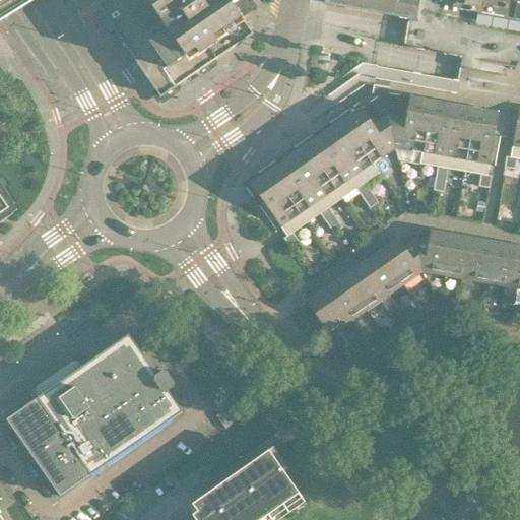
[(105,0),(96,6),(106,18),(155,90),(160,99),(179,85),(198,72),(215,60),(252,36),(241,19),(242,19),(239,14),(253,4),(250,0),(105,0)]
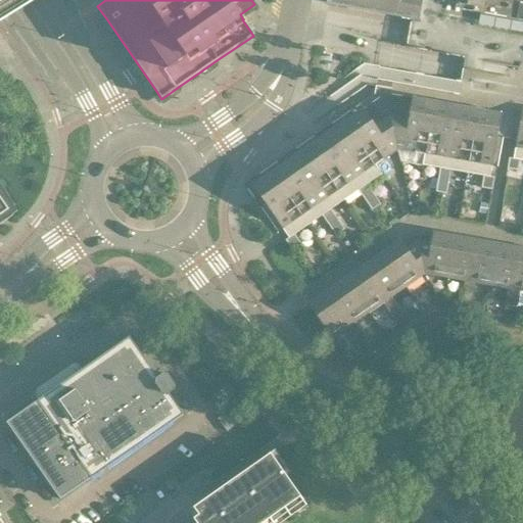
[(522,0),(521,15),(448,3),(444,25),(411,18),(405,48),(455,56),(464,58),(462,70),(460,81),(364,64),(363,68),(361,81),(360,85),(367,86),(376,87),(375,93),(243,185),(259,209),(263,207),(266,204),(252,186),(362,109),(386,92),(413,97),(445,103),(445,104),(467,108),(467,107),(501,113),(500,114),(501,114),(496,137),(503,138),(510,140),(516,141),(522,107),(522,106),(522,0)]
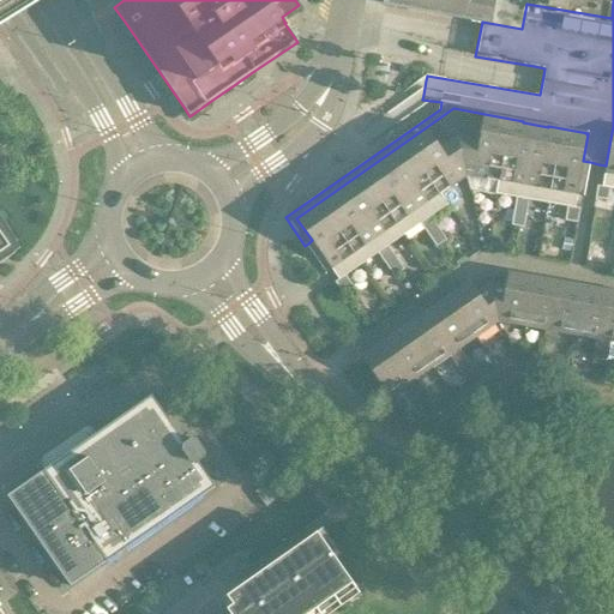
[(613,0),(385,0),(384,5),(482,22),(522,29),(527,4),(612,18),(613,0)]
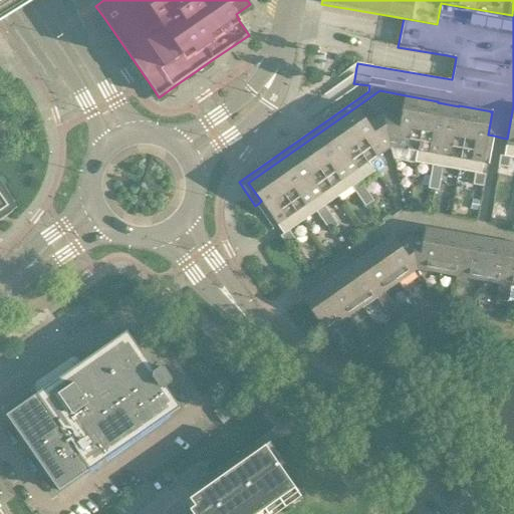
[(401,118),(383,114),(391,148),(393,159),(432,166),(430,177),(428,189),(439,190),(441,179),(443,168),(459,171),(475,173),(473,184),(483,186),(485,175),(481,174),(492,112),(491,112),(492,111),(459,105),(459,106),(438,102),(438,101),(406,95),(406,96),(405,96),(401,118)]
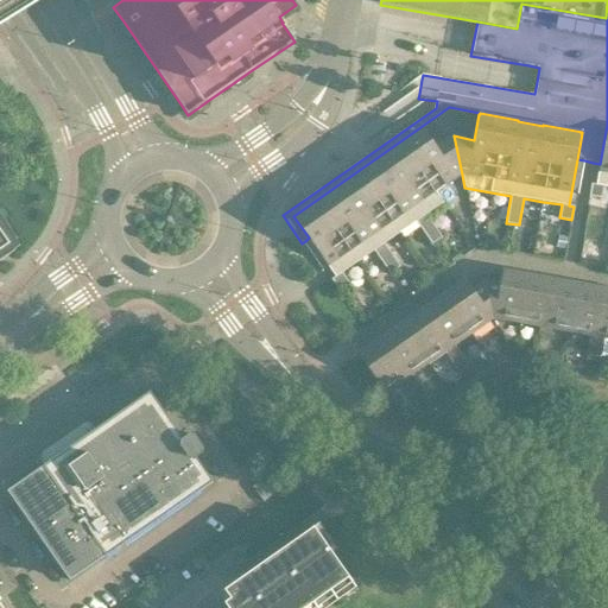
[(0,260),(14,251),(12,247),(14,245),(13,242),(17,239),(2,217),(0,219),(0,187),(33,165),(0,115),(0,260)]
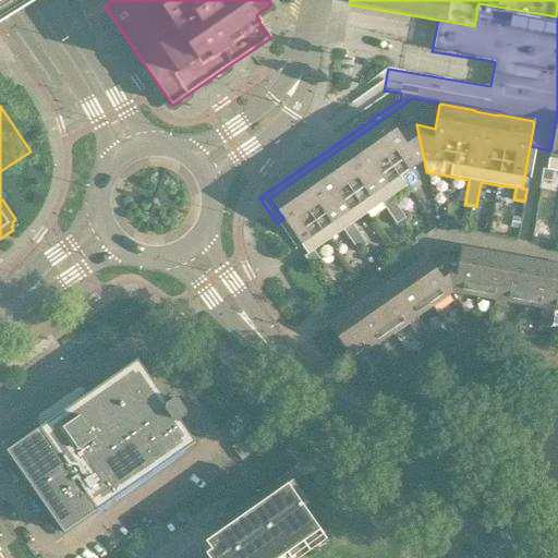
[(557,113),(557,114),(550,150),(547,169),(543,168),(541,180),(552,182),(554,171),(557,171),(557,113)]
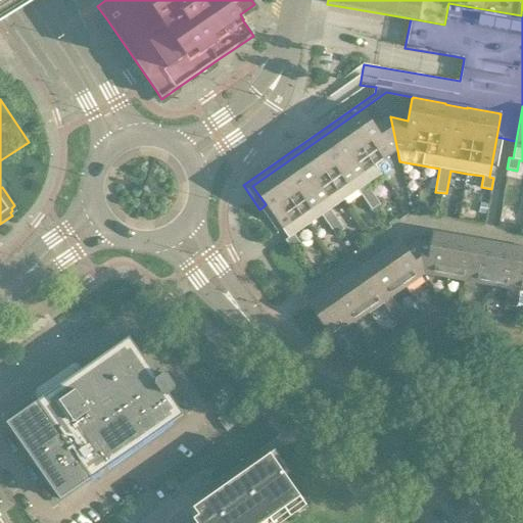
[(375,165),(397,150),(390,116),(375,128),(362,109),(252,186),(266,204),(288,238),(285,240),(292,251),(300,245),(294,235),(322,216),(335,236),(344,230),(330,209),(358,191),(372,210),(380,204),(367,185),(381,175),(375,165)]
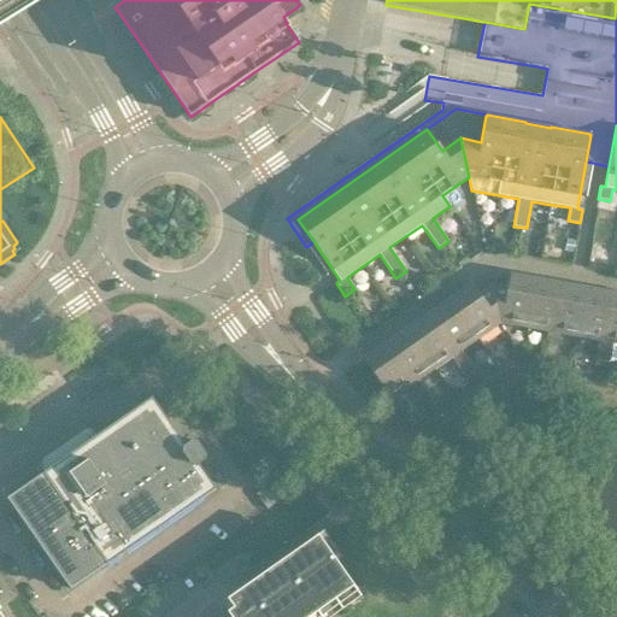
[(507,287),(492,285),(501,323),(528,328),(536,280),(510,275),(507,287)]
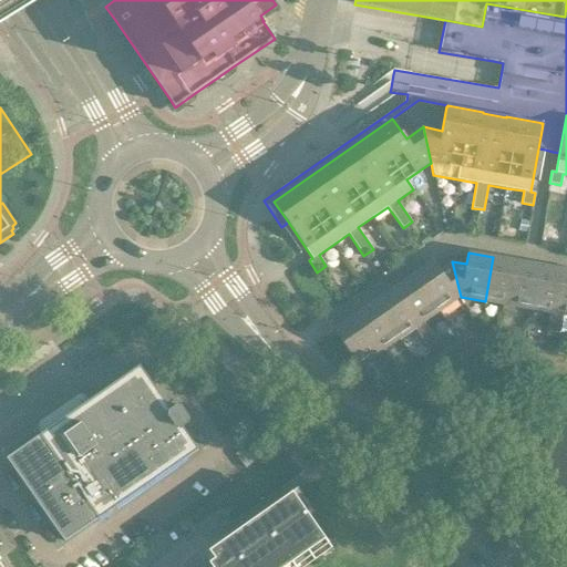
[(517,261),(493,257),(485,301),(503,305),(502,316),(513,318),(515,307),(508,306),(517,261)]
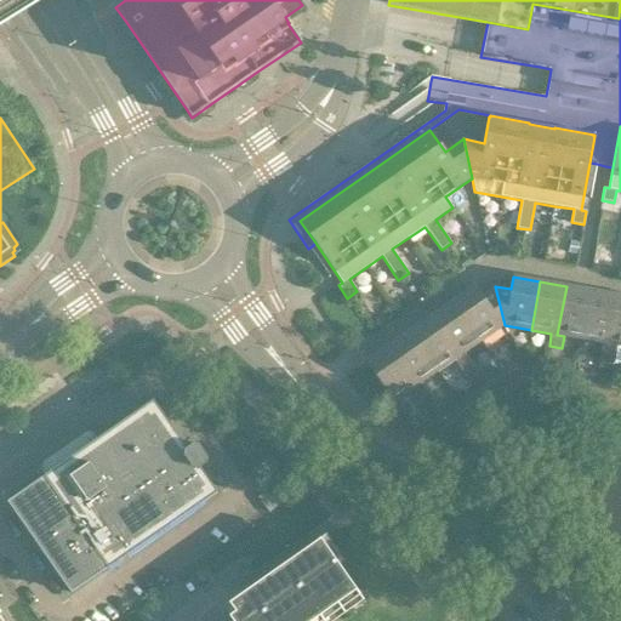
[(505,325),(495,286),(483,295),(476,285),(453,301),(482,341),(505,325)]
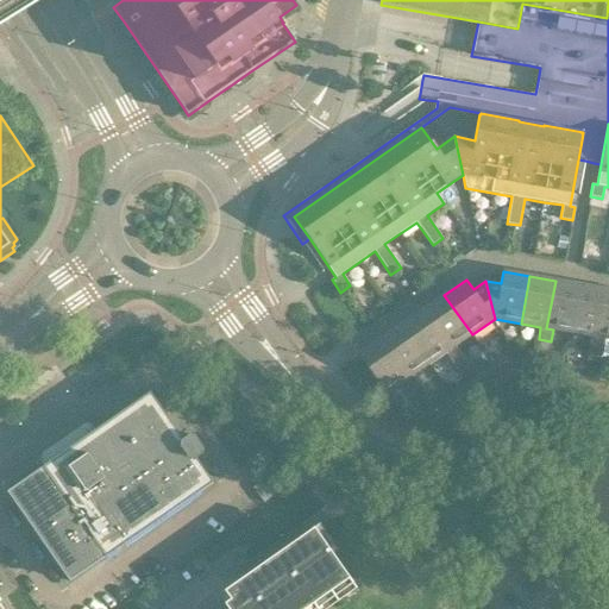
[(581,284),(556,281),(546,328),(553,330),(572,333),(581,284)]
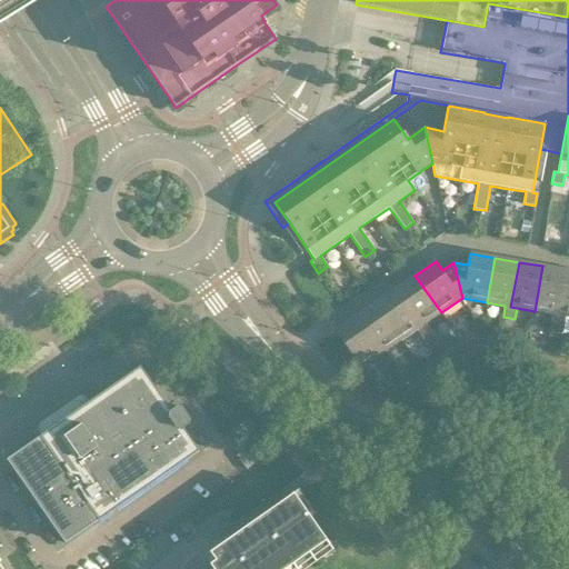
[(566,270),(542,266),(535,311),(552,315),(550,326),(561,328),(563,317),(558,316),(566,270)]
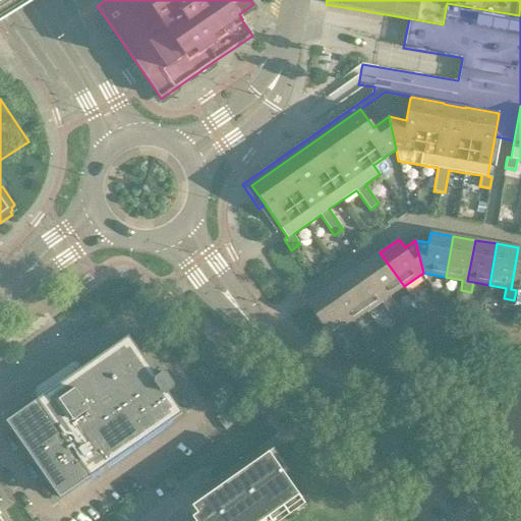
[(511,289),(516,290),(520,290),(520,247),(518,247),(511,289)]
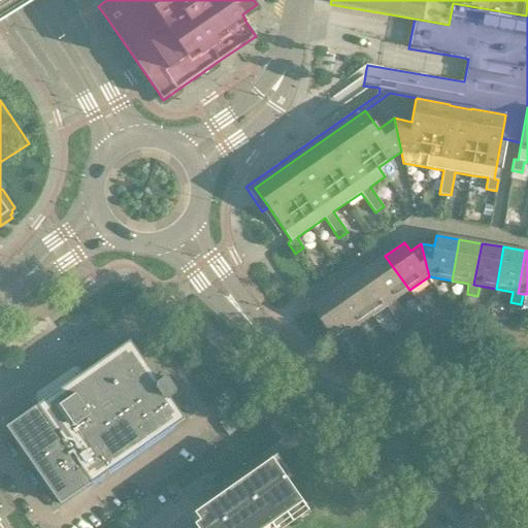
[(385,256),(366,268),(391,303),(395,300),(409,290),(385,256)]
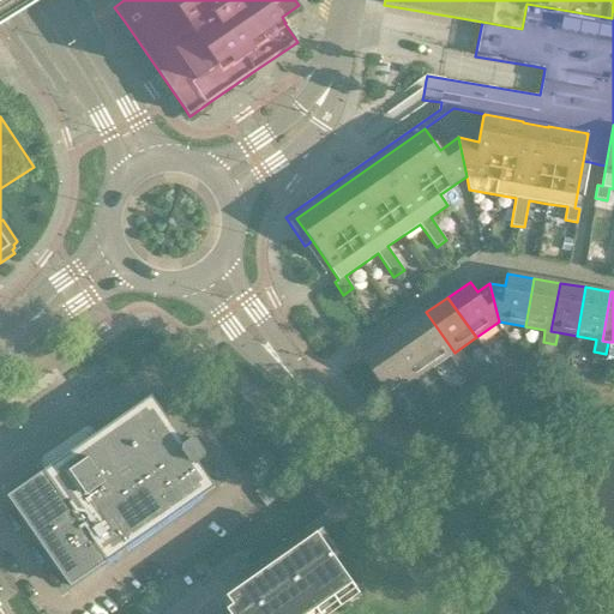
[(426,312),(405,326),(433,367),(450,356),(456,366),(467,359),(459,349),(455,353),(426,312)]
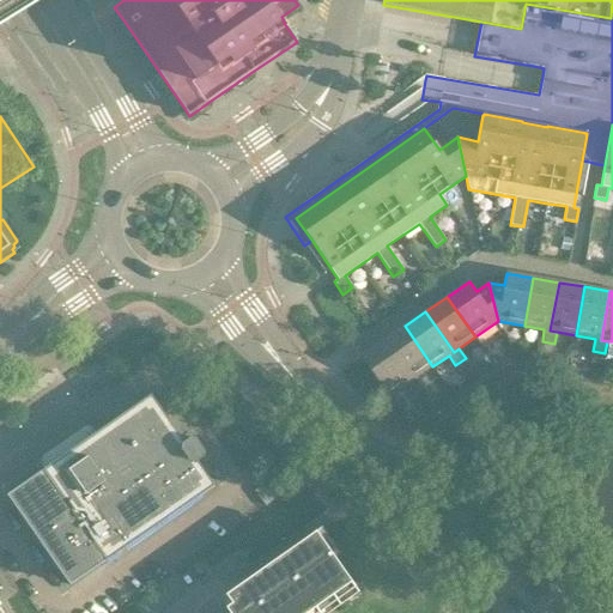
[(405,326),(383,341),(411,381),(417,377),(432,366),(405,326)]
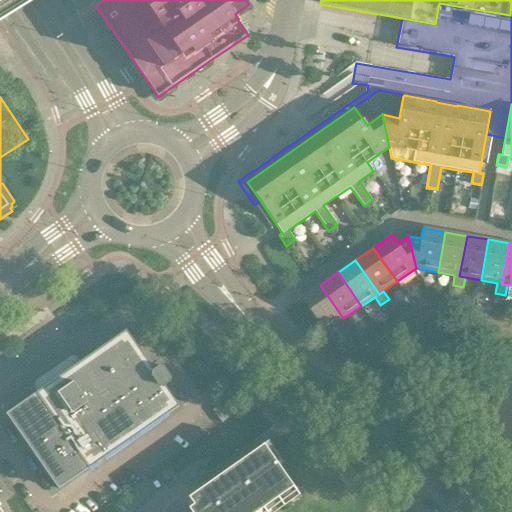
[(354,324),(348,315),(343,318),(320,285),(301,298),(325,331),(339,321),(345,330),(354,324)]
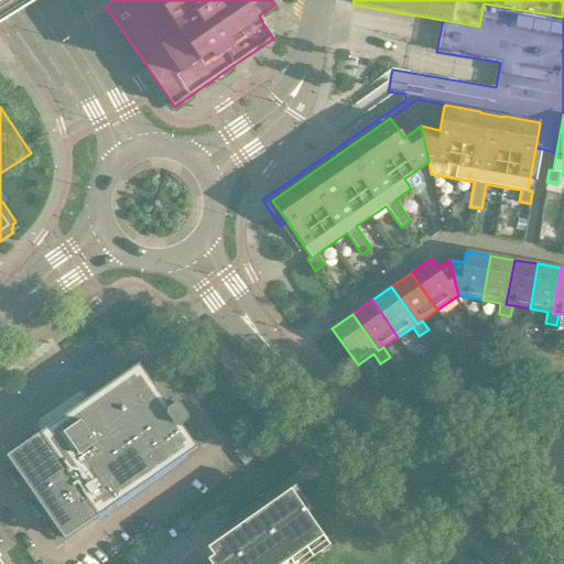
[(508,327),(510,316),(499,314),(497,325),(508,327)]
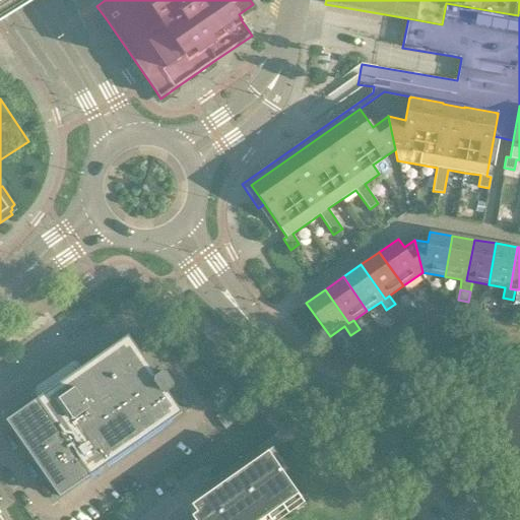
[(511,310),(513,300),(503,298),(501,308),(511,310)]
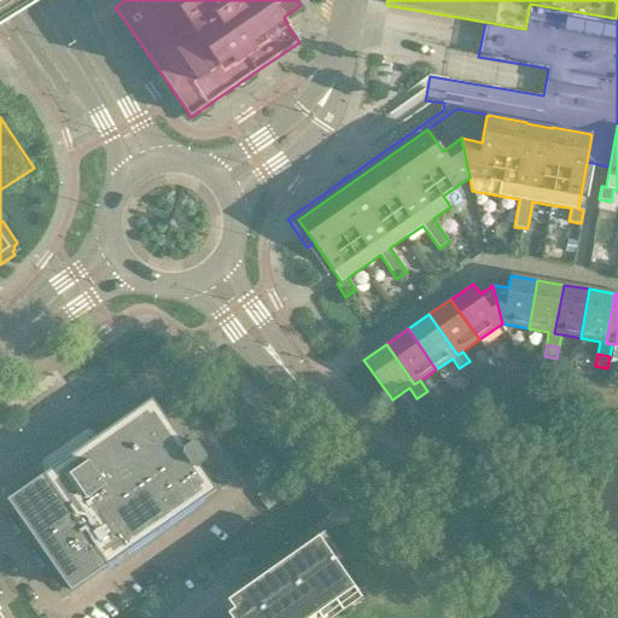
[(470,361),(459,368),(466,379),(477,372),(470,361)]
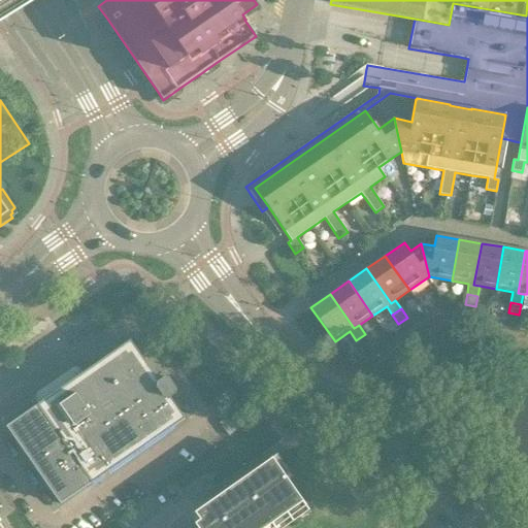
[(370,342),(365,334),(356,340),(362,349),(370,342)]
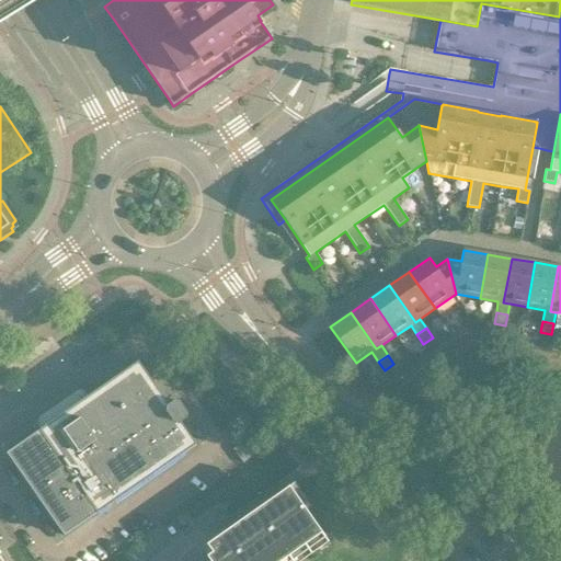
[(138,362),(41,430),(39,431),(39,432),(8,454),(65,536),(96,514),(196,445),(181,423),(186,419),(187,413),(180,402),(174,401),(169,405),(138,362)]
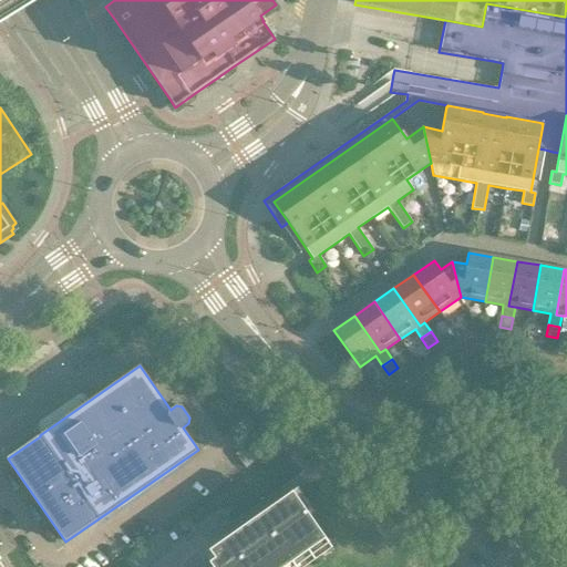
[(303,566),(332,547),(294,493),(209,550),(216,559),(210,564),(212,566),(303,566)]
